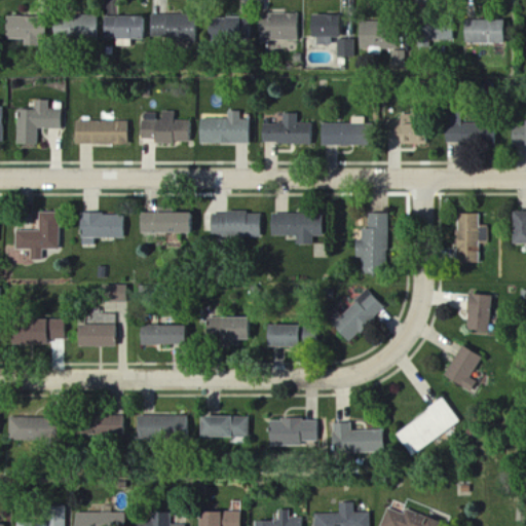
[(150,40),(197,41),(197,15),(151,14),(150,40)]
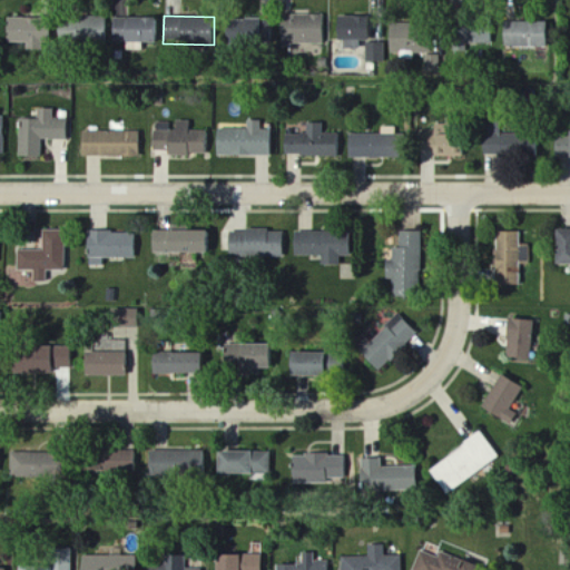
[(325,43),(325,16),(279,17),(281,45),(325,43)]
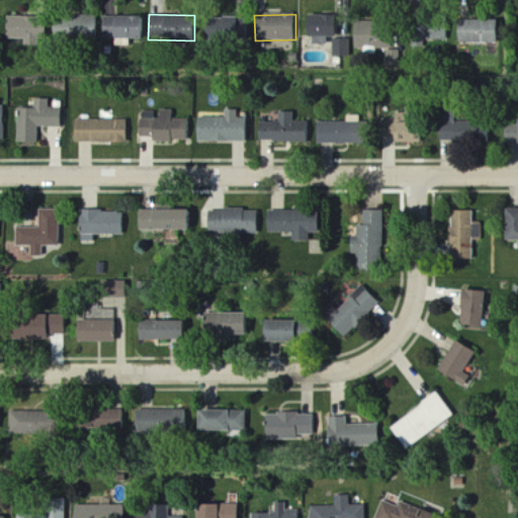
[(337,36),(336,14),(306,15),(307,37),(337,36)]
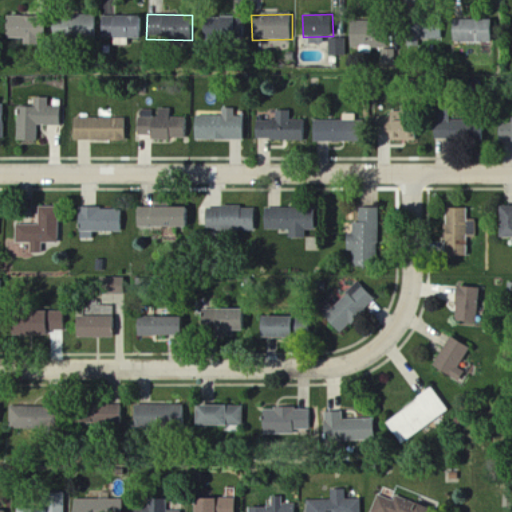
[(97,17),(51,15),(50,39),(97,40),(97,17)]
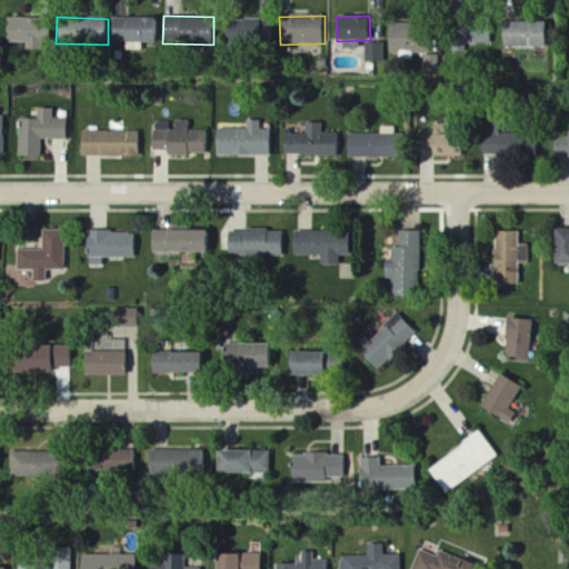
[(5,43),(47,46),(48,19),(5,18),(5,43)]
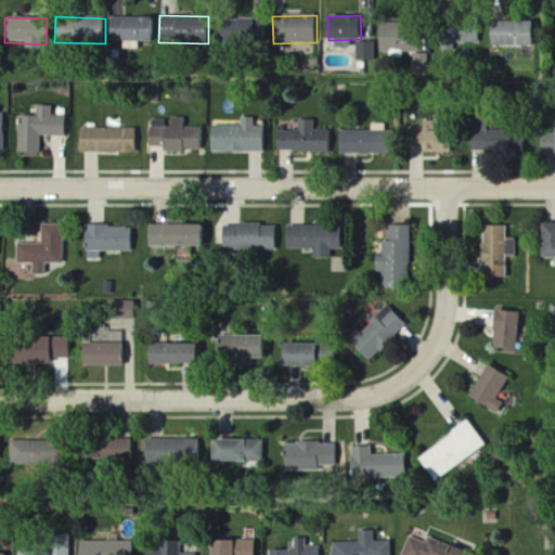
[(110,17),(110,40),(153,41),(153,17),(110,17)]
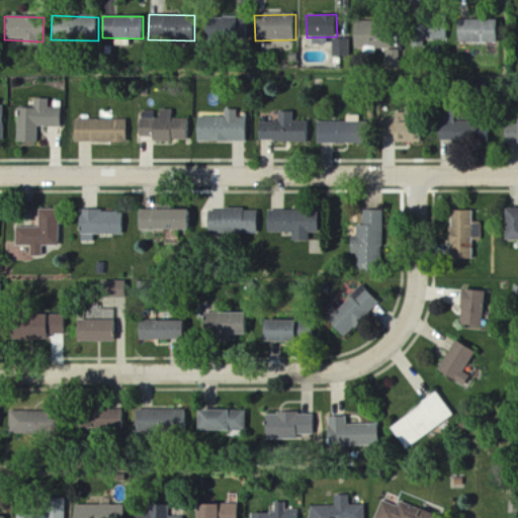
[(204,40),(245,39),(244,17),(203,18),(204,40)]
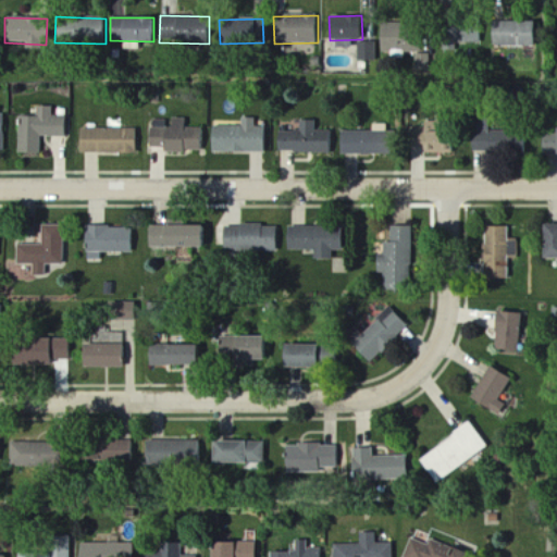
[(532,22),(492,22),(492,47),(532,47),(532,22)]
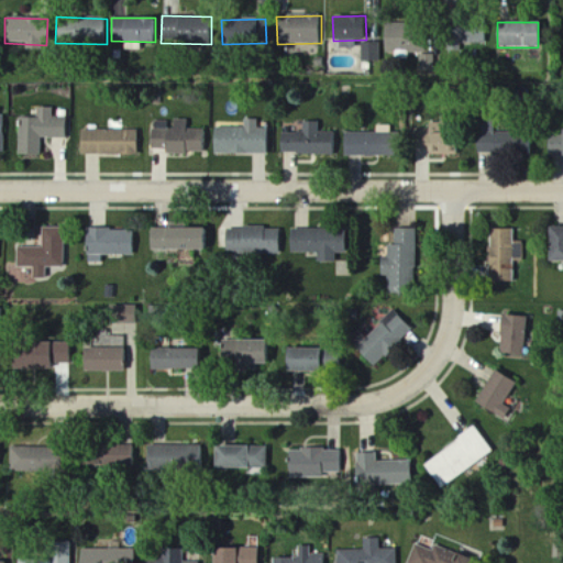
[(385,52),(421,53),(421,25),(386,24),(385,52)]
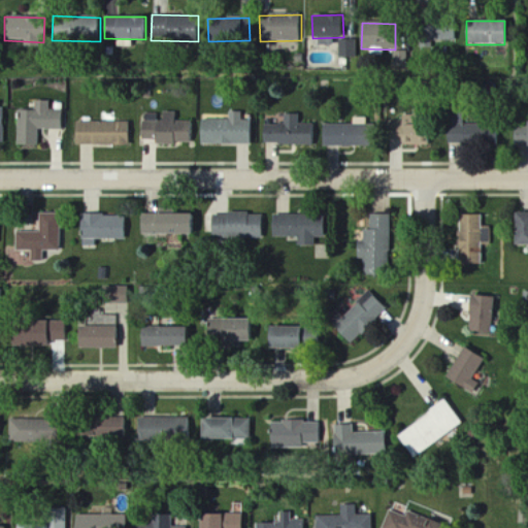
[(432,41),(457,40),(457,23),(424,24),(425,47),(432,47),(432,41)]
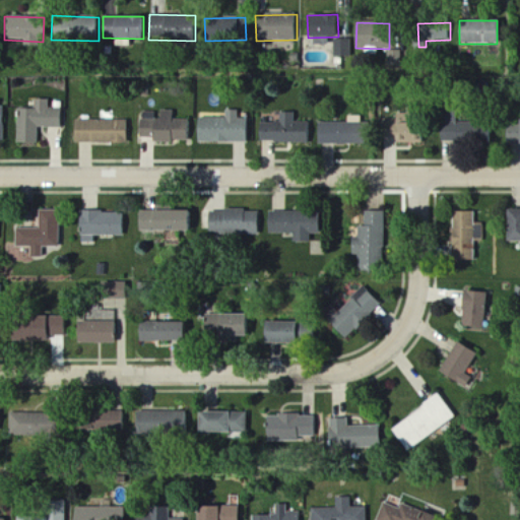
[(352,58),(352,40),(335,39),(334,57),(352,58)]
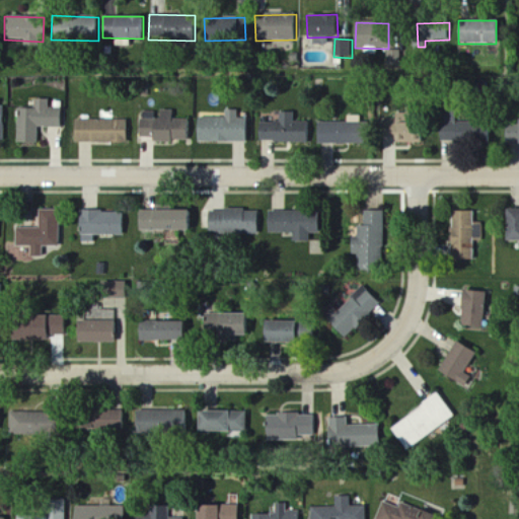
[(17,143),(38,144),(39,127),(61,128),(61,108),(49,108),(49,99),(34,99),(34,109),(18,108),(17,143)]
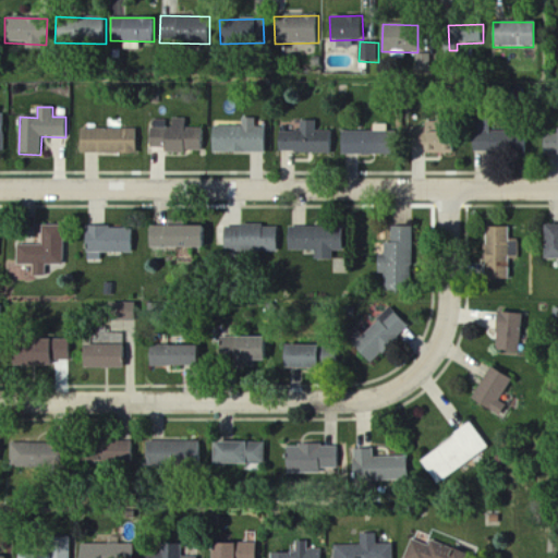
[(211,152),(266,153),(267,126),(255,126),(256,118),(241,118),(241,126),(213,126),(211,152)]
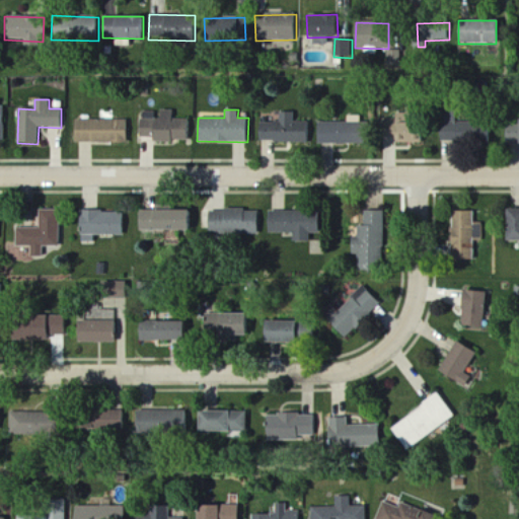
[(191,143),(192,120),(172,119),(173,110),(158,110),(158,113),(140,112),(139,138),(153,138),(153,141),(191,143)]
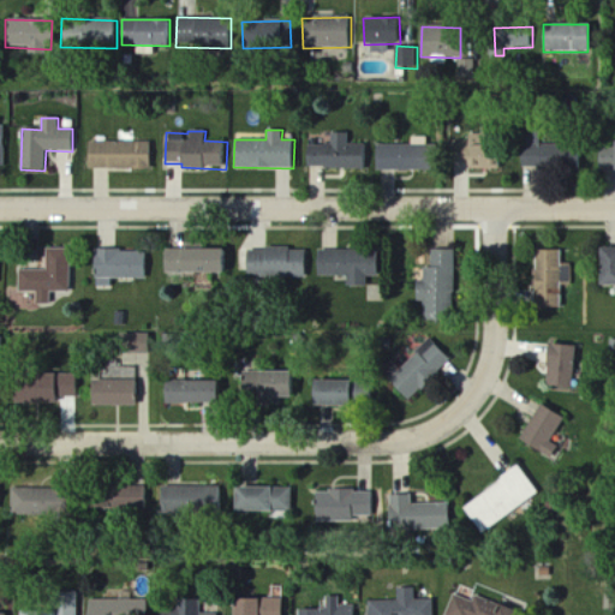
[(347,133),(330,133),(330,145),(306,145),(306,168),(366,169),(368,144),(347,144),(347,133)]
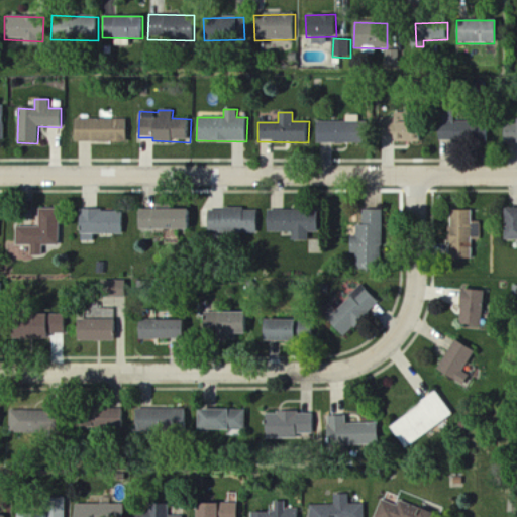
[(127,120),(75,119),(75,142),(126,142),(127,120)]
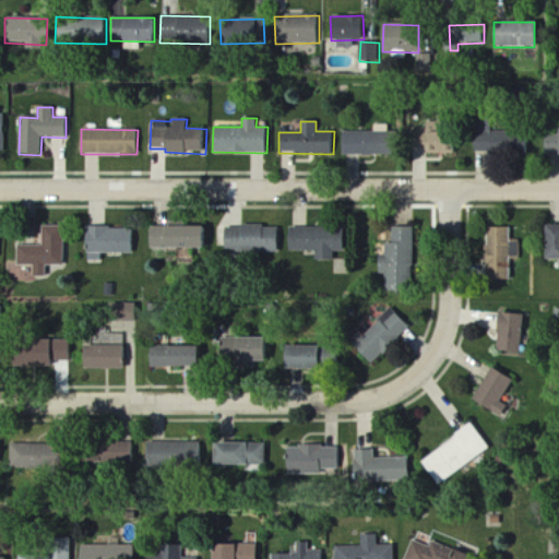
[(558,130),(543,131),(543,155),(558,154),(558,130)]
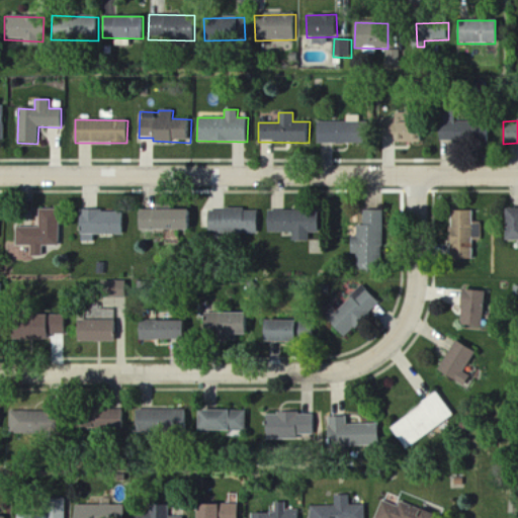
[(316,143),(359,144),(360,122),(316,121),(316,143)]
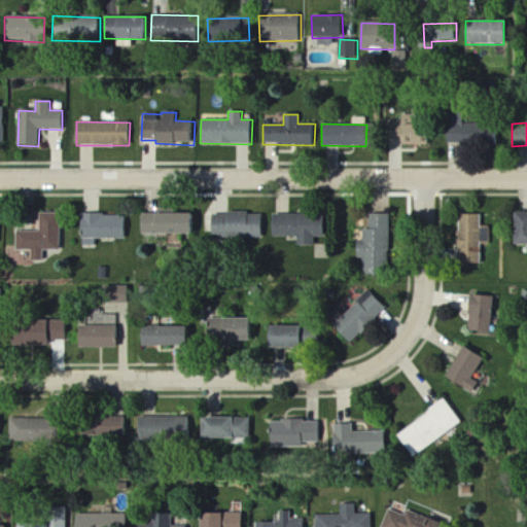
[(445,145),(501,143),(500,125),(445,127),(445,145)]
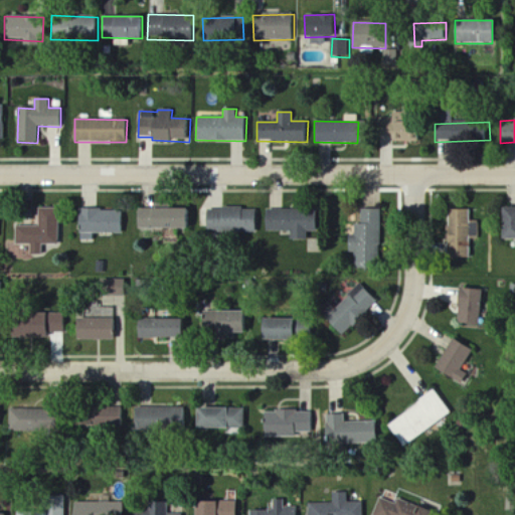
[(514,237),(514,207),(500,208),(501,238),(514,237)]
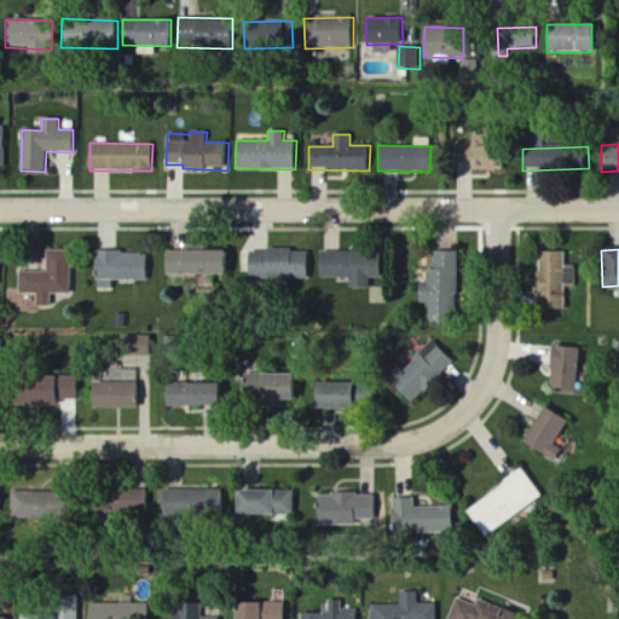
[(22,294),(39,294),(39,306),(51,306),(51,294),(70,294),(70,250),(47,250),(47,272),(21,272),(22,294)]
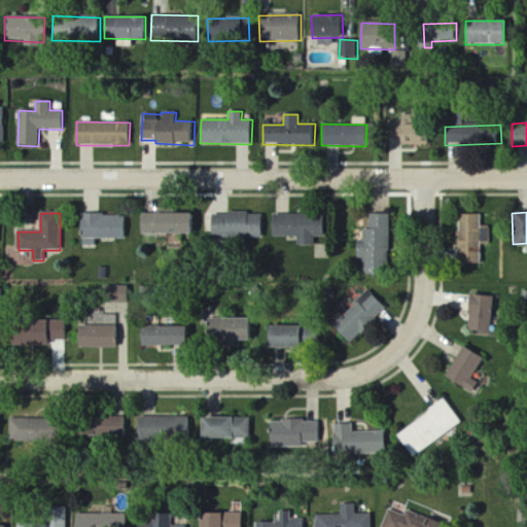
[(262,238),(264,214),(212,213),(211,237),(262,238)]
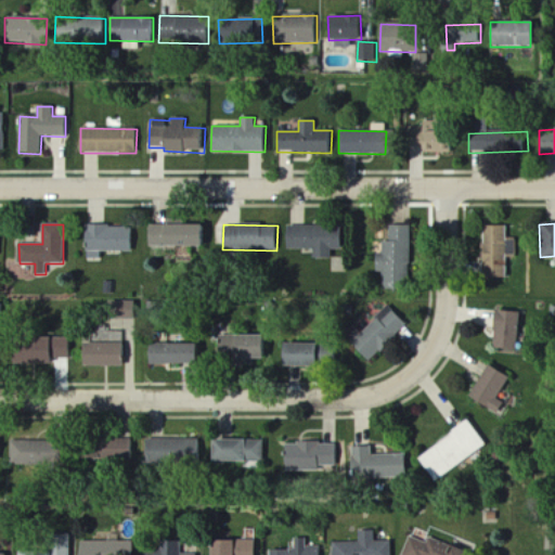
[(84,227),(84,252),(133,250),(132,226),(84,227)]
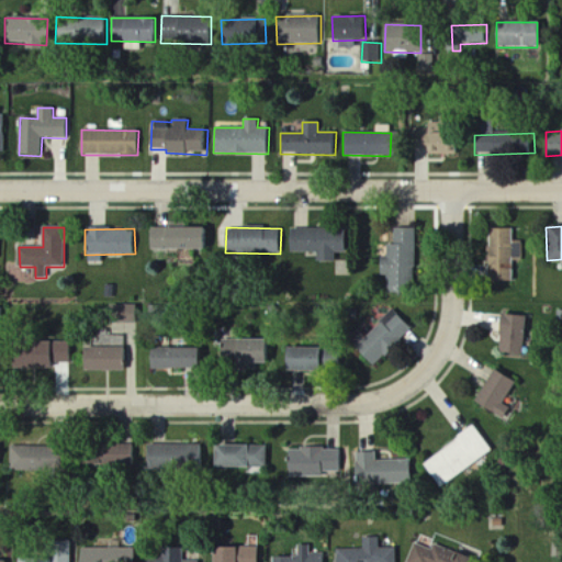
[(149,228),(149,249),(205,249),(205,228),(149,228)]
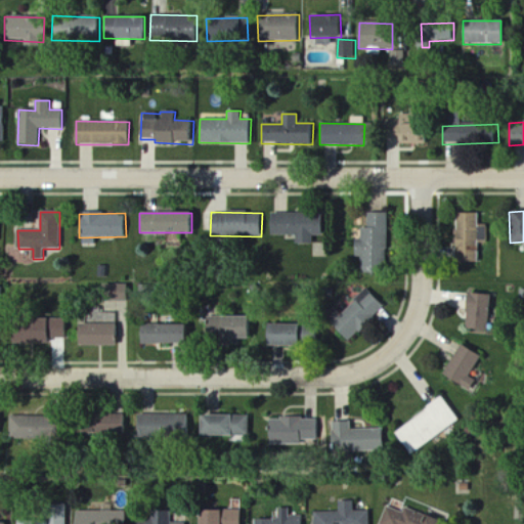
[(387,214),(366,213),(365,228),(361,228),(360,242),(354,241),(354,257),(359,258),(358,269),(385,270),(387,214)]
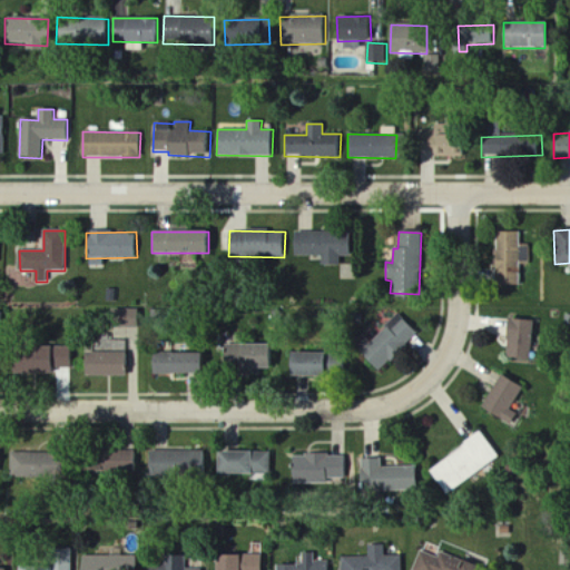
[(495,286),(519,285),(518,261),(530,261),(530,244),(519,245),(519,232),(494,233),(495,286)]
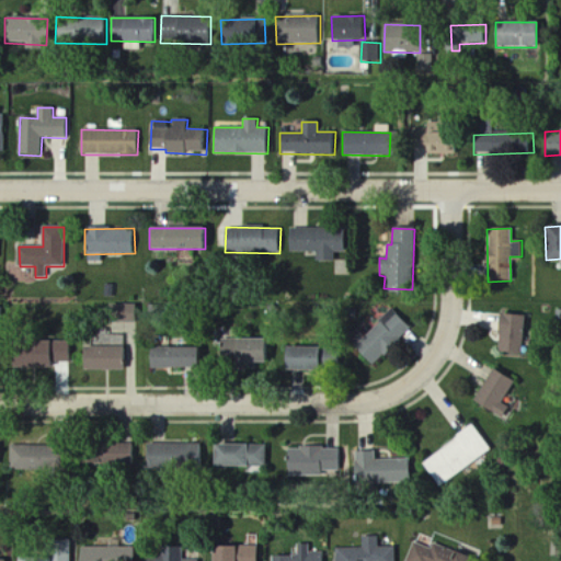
[(343,252),(343,230),(289,229),(288,252),(316,252),(316,261),(334,261),(334,252),(343,252)]
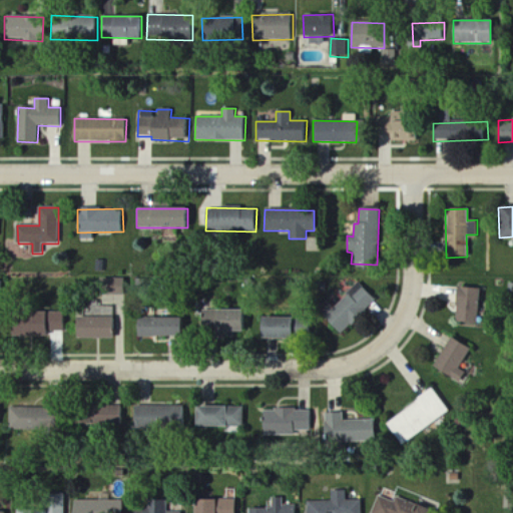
[(374,299),(357,283),(324,320),(341,336),(374,299)]
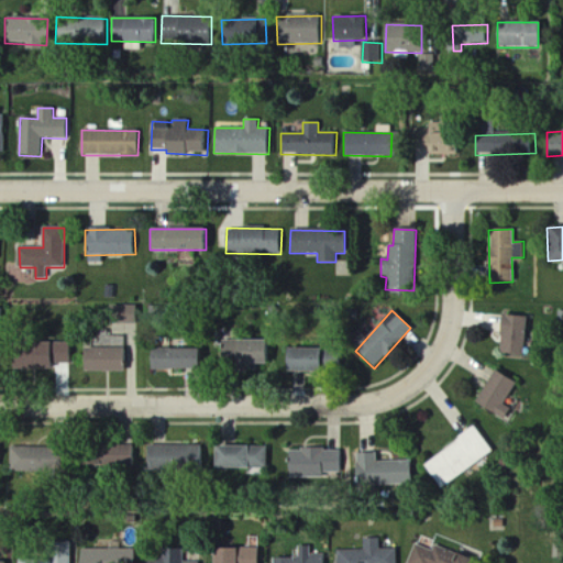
[(523,355),(526,317),(500,316),(498,354),(523,355)]
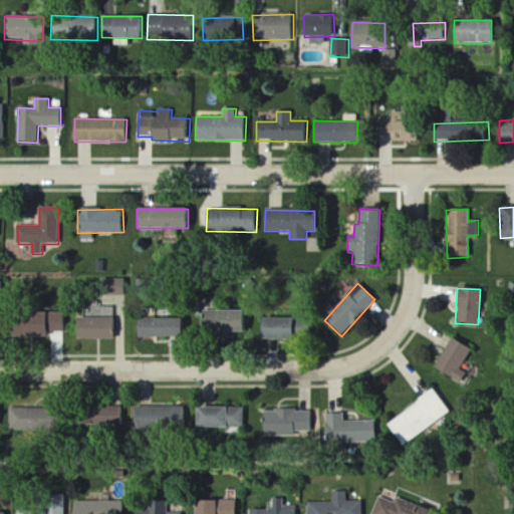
[(10,314),(11,337),(46,336),(45,313),(10,314)]
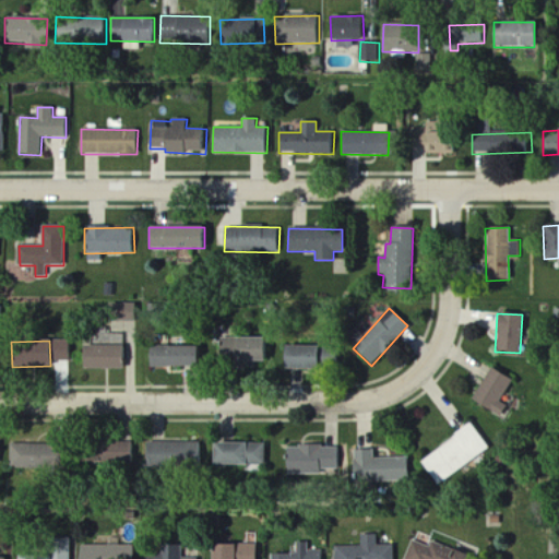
[(71,341),(55,341),(56,360),(72,360),(71,341)]
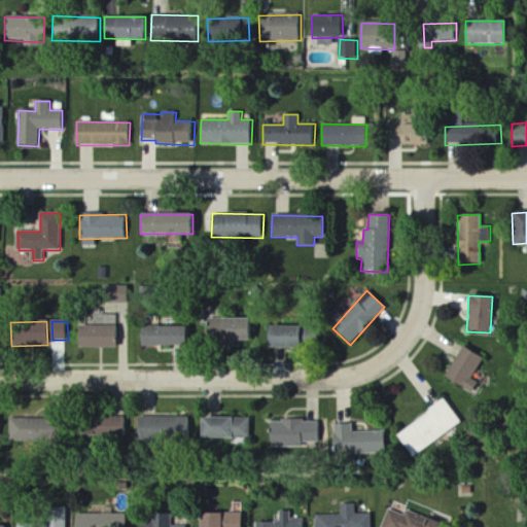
[(77,348),(119,348),(119,325),(77,326),(77,348)]
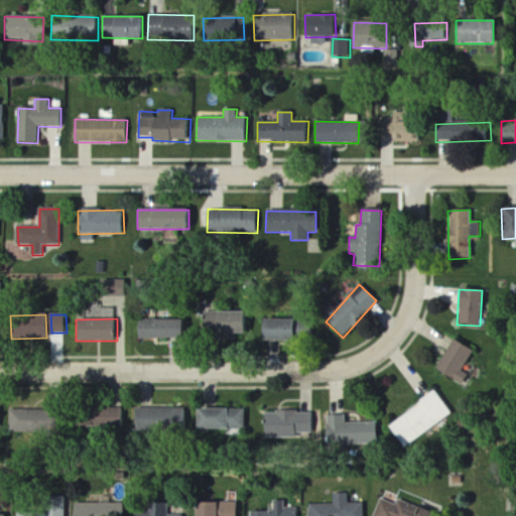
[(178,339),(178,320),(136,319),(136,338),(178,339)]
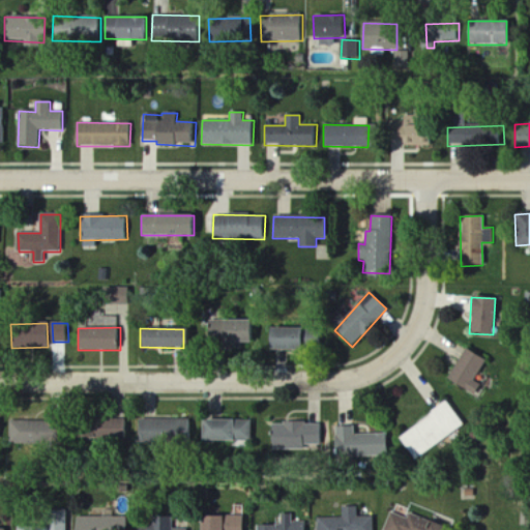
[(298,350),(299,329),(267,328),(266,349),(298,350)]
